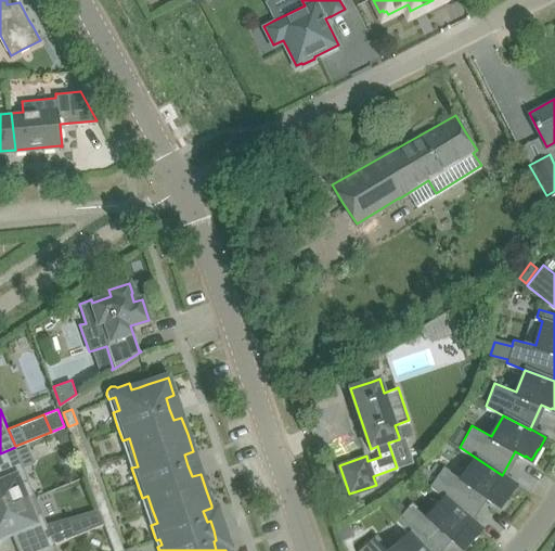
[(77,423),(68,426),(68,427),(72,437),(73,440),(82,437),(77,423)]
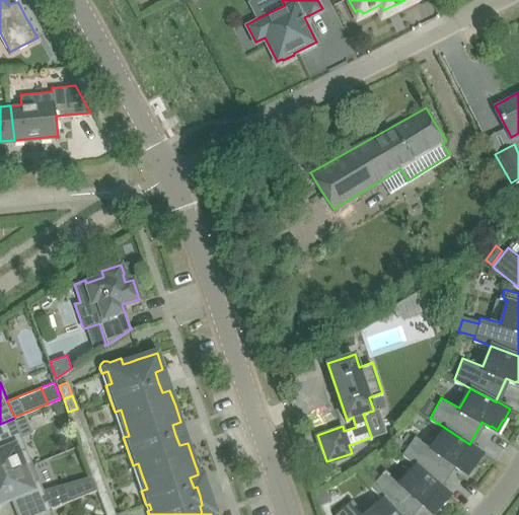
[(426,397),(420,410),(429,415),(435,402),(426,397)]
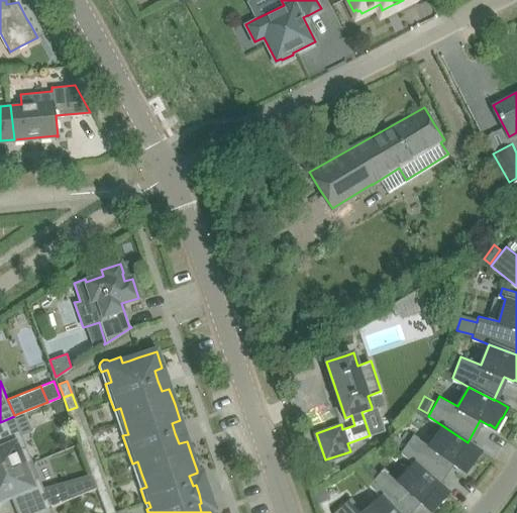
[(63,397),(52,401),(55,409),(60,411),(67,408),(63,397)]
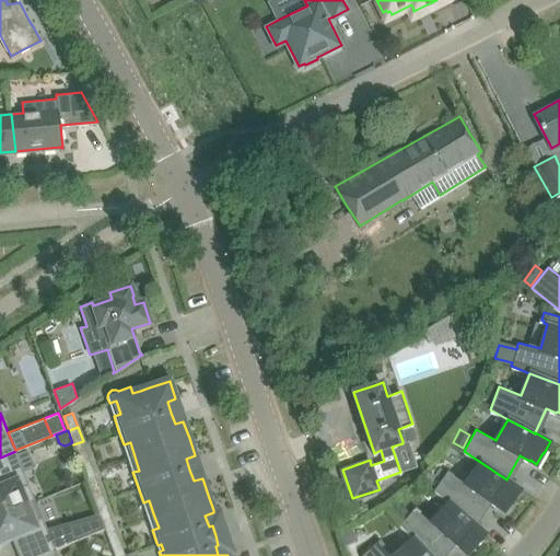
[(83,441),(73,444),(79,459),(88,455),(83,441)]
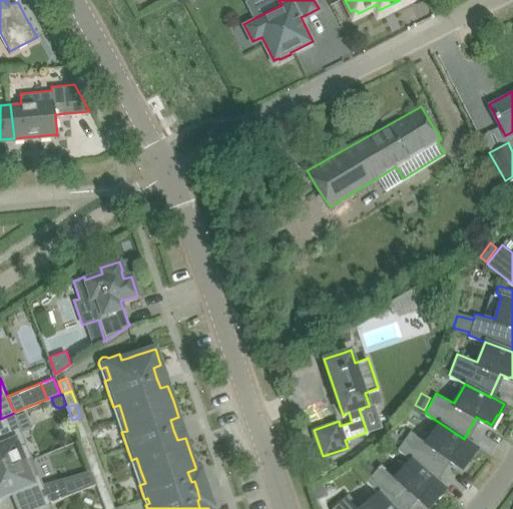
[(25,412),(15,416),(21,429),(31,425),(25,412)]
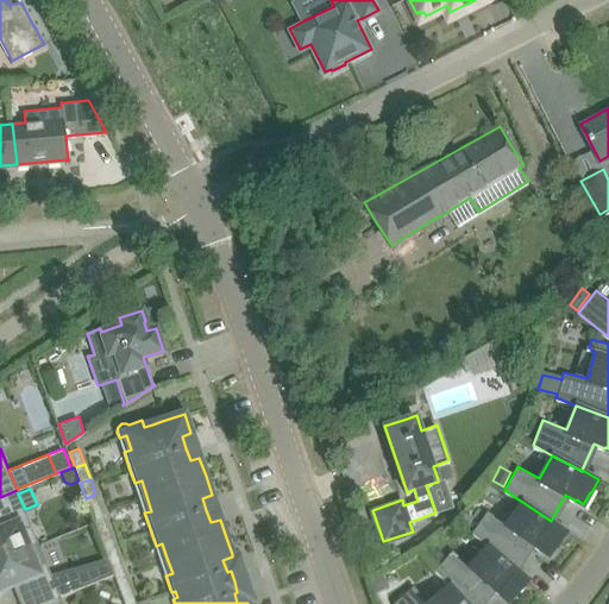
[(0,558),(27,547),(38,543),(31,526),(25,511),(25,509),(18,494),(17,490),(0,497),(0,558)]
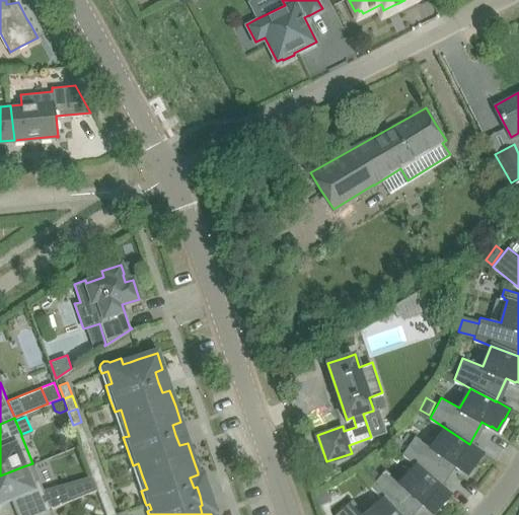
[(81,422),(73,425),(78,438),(86,435),(81,422)]
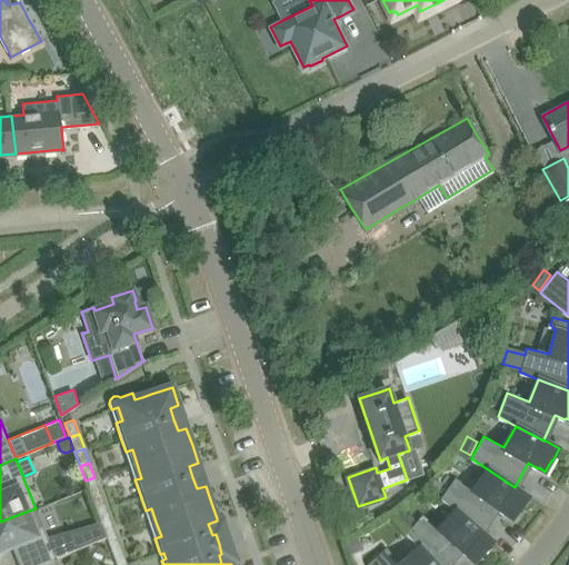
[(488,469),(475,489),(456,476),(441,497),(456,511),(457,511),(480,531),(481,531),(497,508),(506,514),(512,518),(520,507),(521,508),(529,496),(515,487),(488,469)]
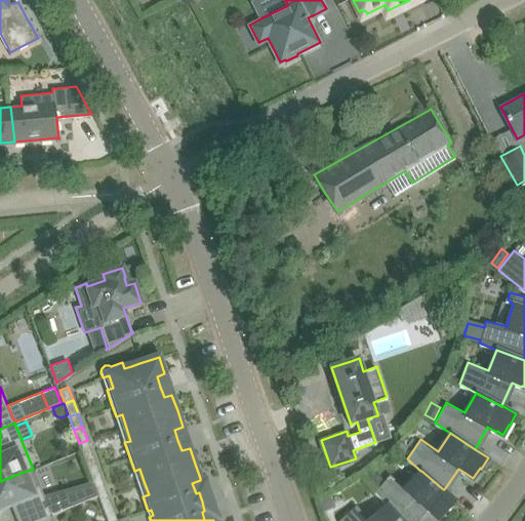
[(87,440),(79,443),(84,456),(92,453),(87,440)]
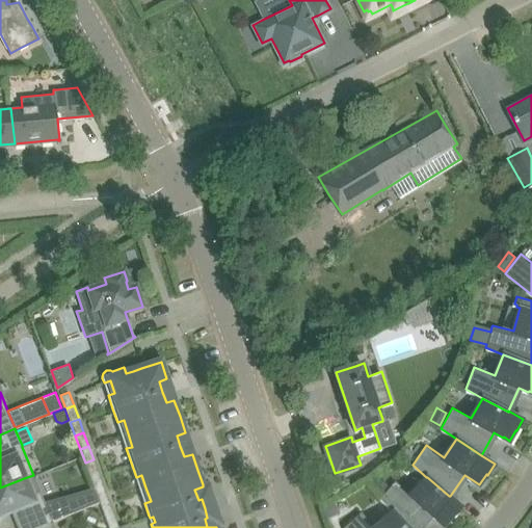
[(406,446),(401,453),(408,458),(414,451),(406,446)]
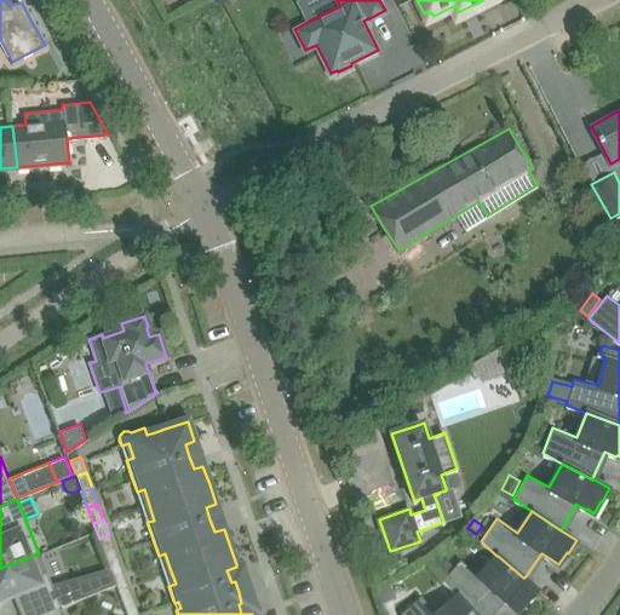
[(109,535),(99,539),(105,555),(115,550),(109,535)]
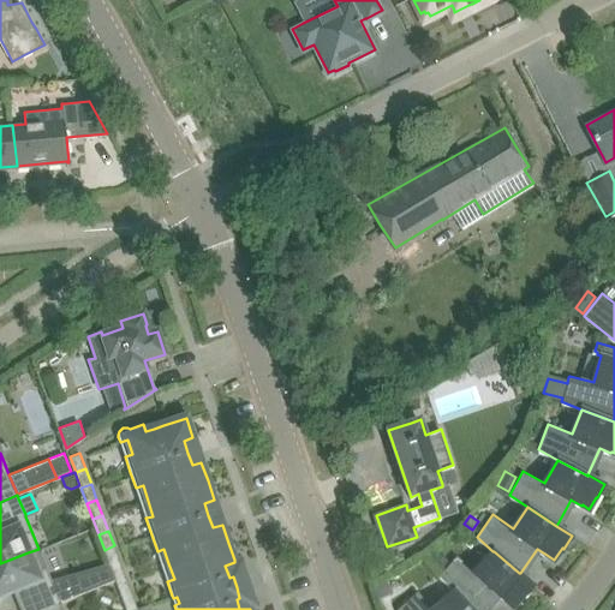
[(114,545),(105,550),(109,562),(109,564),(120,561),(114,545)]
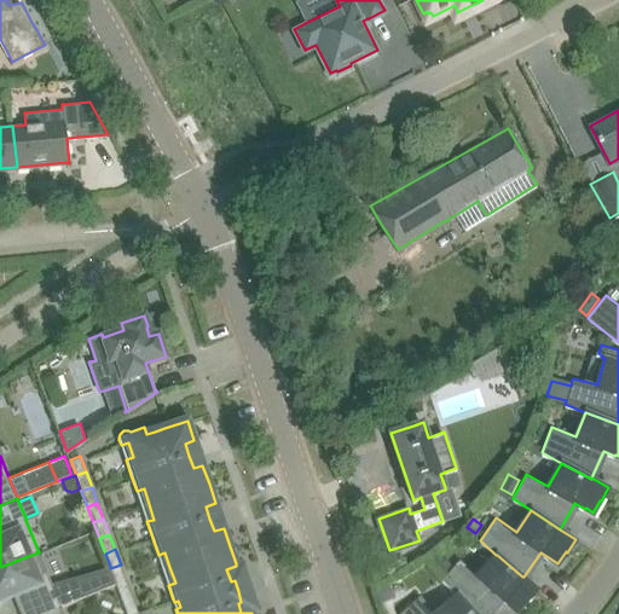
[(28,556),(0,567),(0,601),(0,597),(12,592),(12,591),(16,590),(19,597),(17,603),(21,613),(40,613),(61,606),(115,581),(111,571),(110,566),(51,583),(46,569),(39,552),(28,556)]
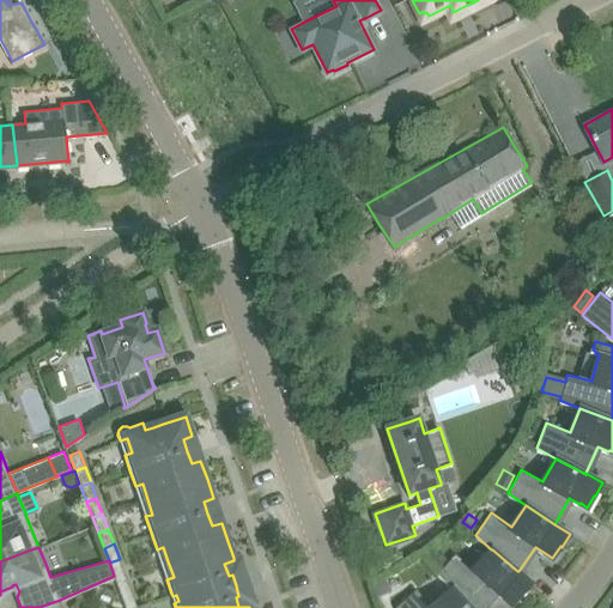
[(435,547),(428,557),(435,564),(439,567),(448,558),(443,554),(435,547)]
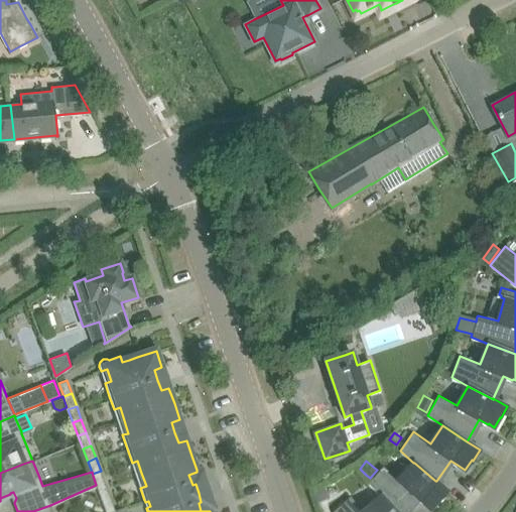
[(414,463),(413,463),(399,479),(383,466),(368,483),(380,496),(381,496),(396,511),(404,511),(417,498),(425,504),(431,508),(438,500),(439,500),(447,491),(436,481),(435,481),(414,463)]
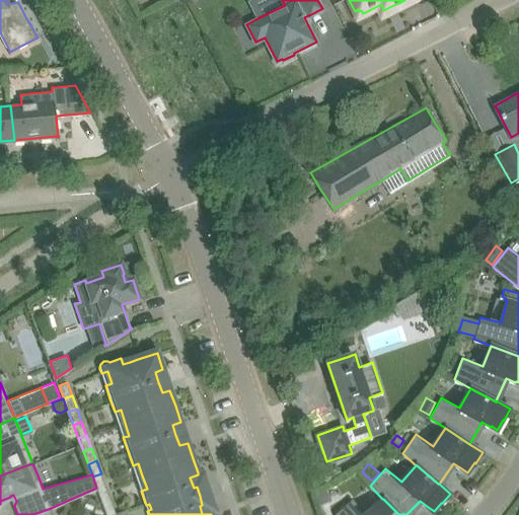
[(101,473),(92,476),(97,488),(97,490),(105,487),(101,473)]
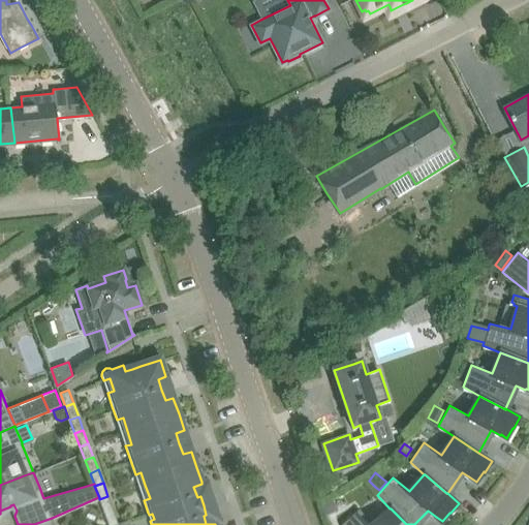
[(107,496),(99,499),(104,513),(113,510),(107,496)]
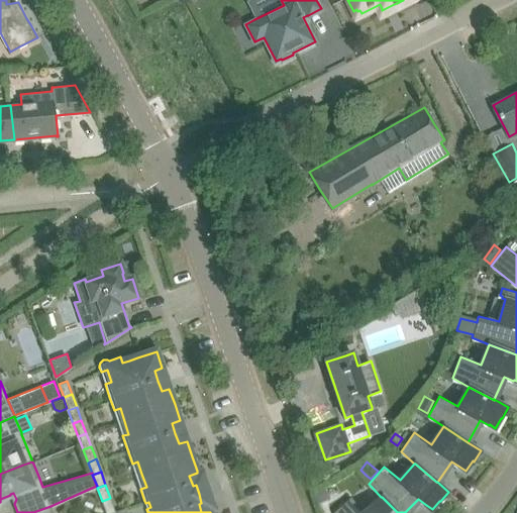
[(324,487),(314,492),(316,499),(318,504),(330,497),(324,487)]
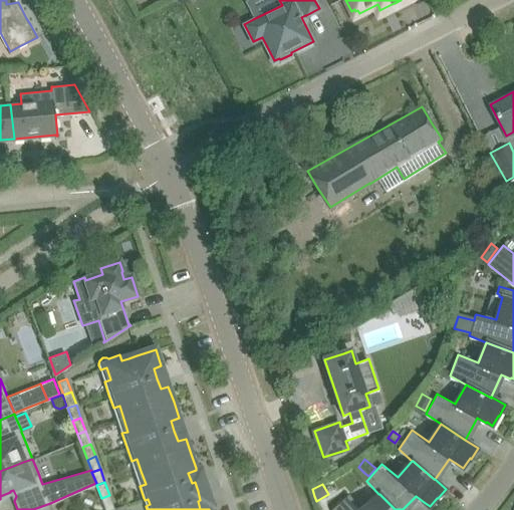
[(362,509),(349,494),(332,509),(331,509),(395,509),(379,494),(378,494),(362,509)]
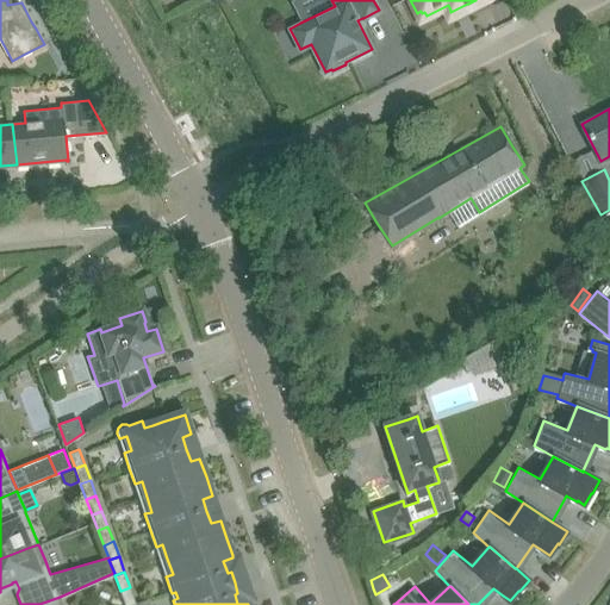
[(130,587),(120,591),(125,604),(129,604),(136,603),(130,587)]
